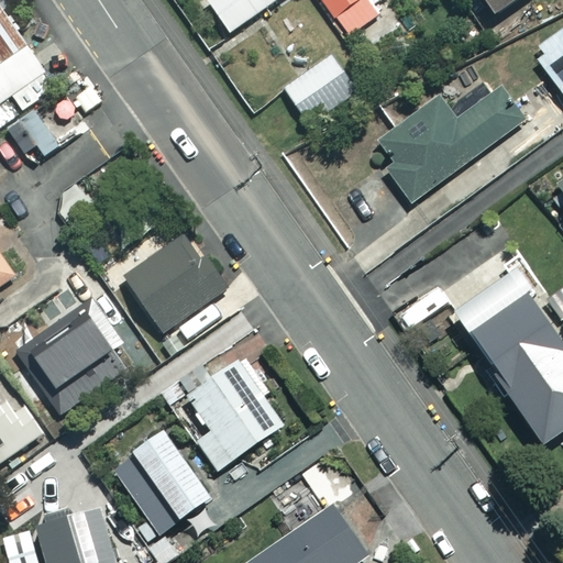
[(277,0),(208,0),(208,1),(230,33),(277,0)]
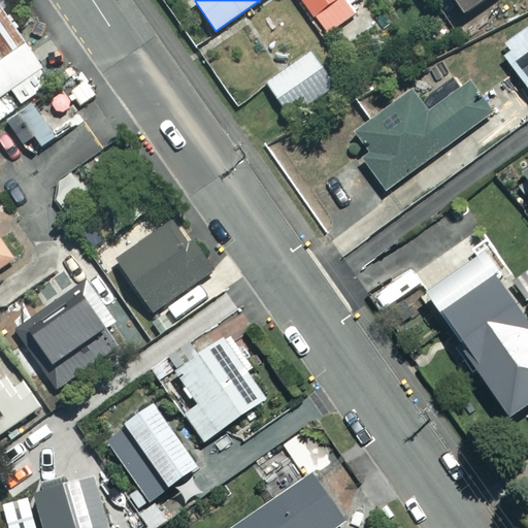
[(302,0),(327,32),(355,10),(347,0),(302,0)]
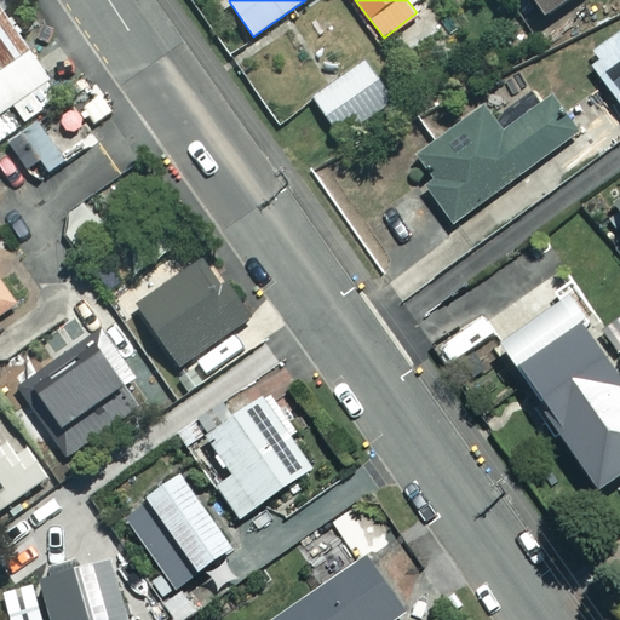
[(566,0),(533,0),(544,15),(566,0)]
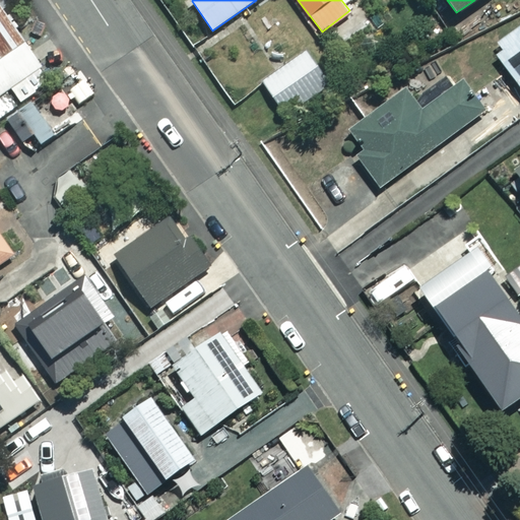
[(0,120),(52,85),(0,10),(0,120)]
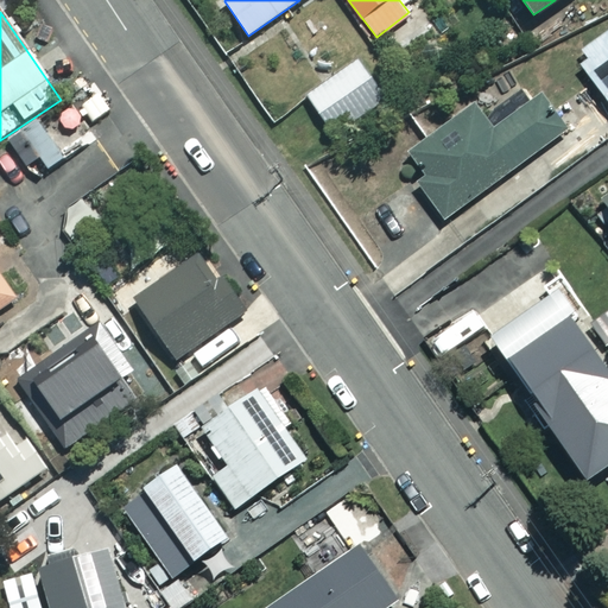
[(588,59),(581,64),(607,101),(607,29),(581,49),(588,59)]
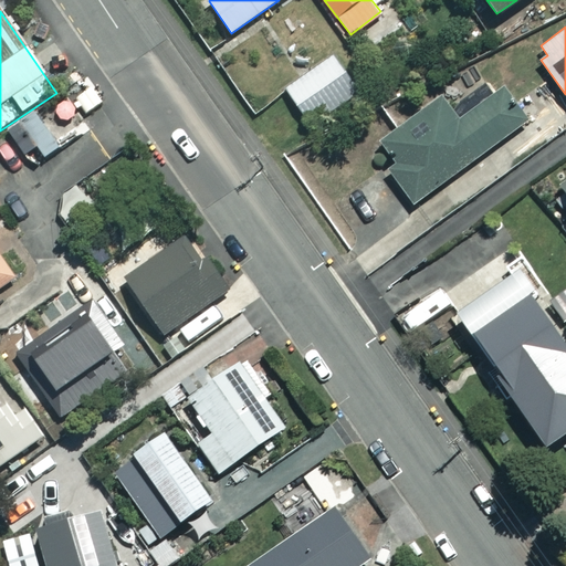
[(362,92),(336,55),(286,91),(312,126),(362,92)]
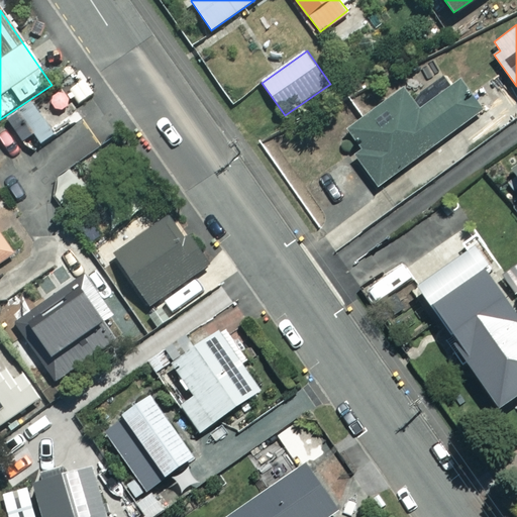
[(480,113),(455,80),(416,108),(404,91),(350,130),(364,147),(353,154),(378,187),(480,113)]
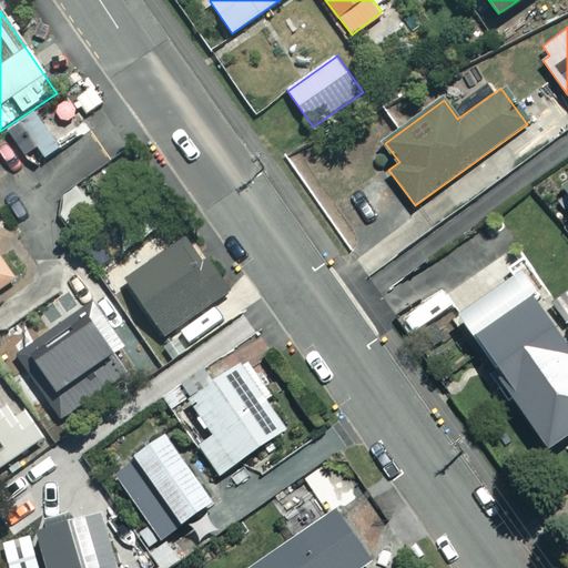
[(234,288),(195,233),(128,282),(166,336),(234,288)]
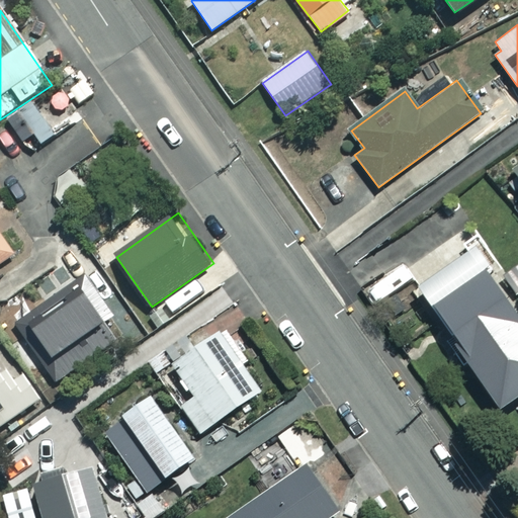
[(0,265),(13,257),(0,235),(0,265)]
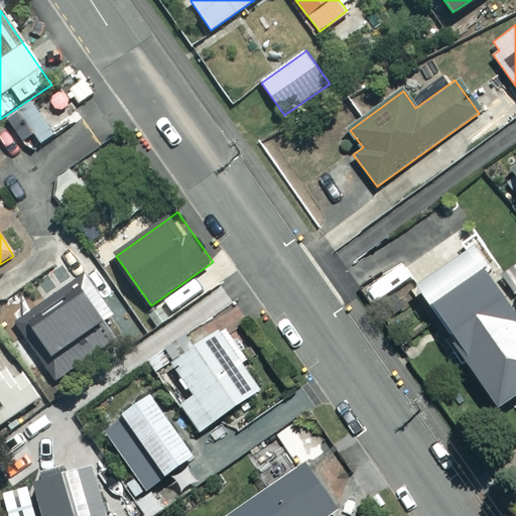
[(421,290),(455,338),(450,342),(497,408),(515,395),(515,312),(475,253),(421,290)]
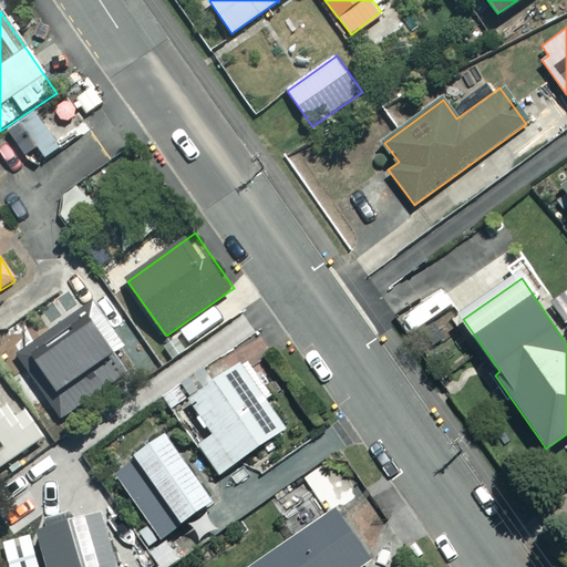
[(71,341),(32,367),(55,401),(122,357),(93,315),(65,333),(71,341)]
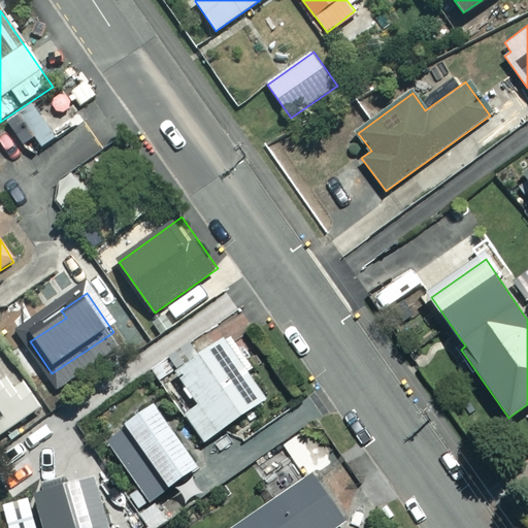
[(254,365),(231,334),(176,372),(199,404),(186,414),(205,441),(267,397),(248,370),(254,365)]
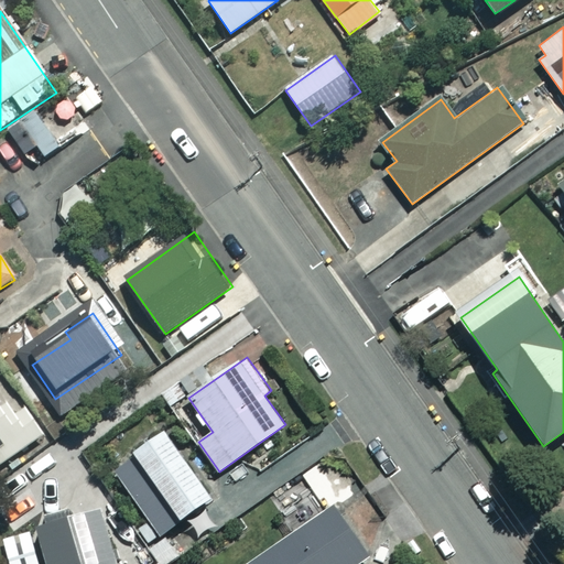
[(9,419),(0,402),(0,467),(49,437),(29,407),(9,419)]
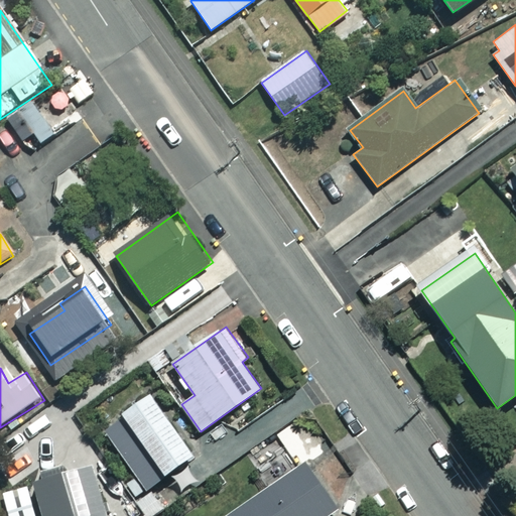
[(194,456),(150,396),(104,429),(147,490),(194,456)]
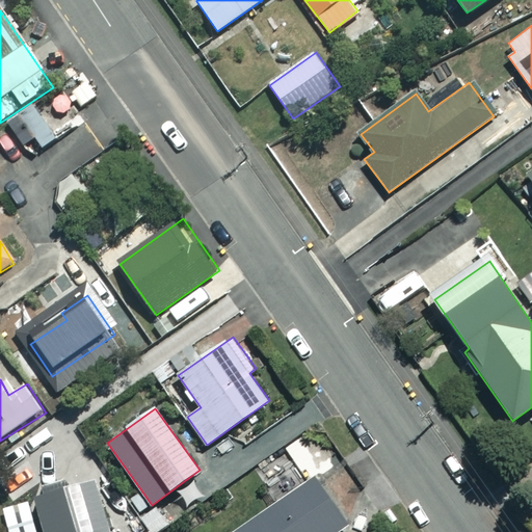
[(338,531),(349,525),(315,476),(235,531),(338,531)]
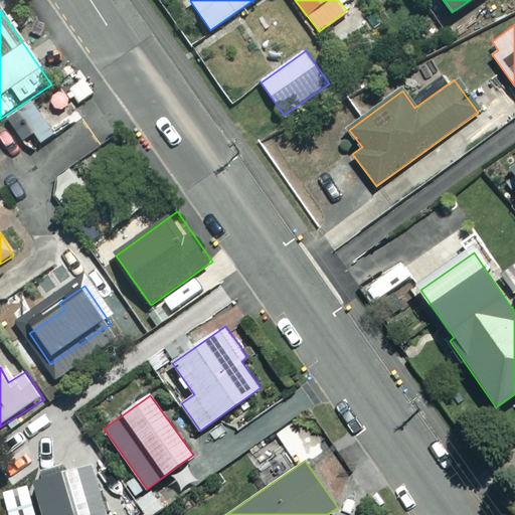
[(107,514),(93,464),(33,481),(42,514),(107,514)]
